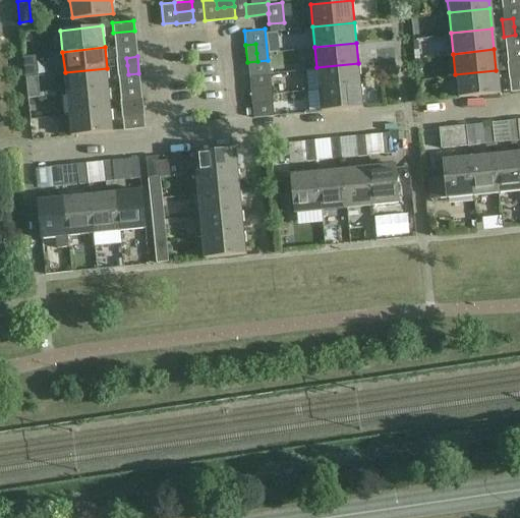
[(126,58),(116,59),(117,75),(128,74),(127,65),(126,58)]
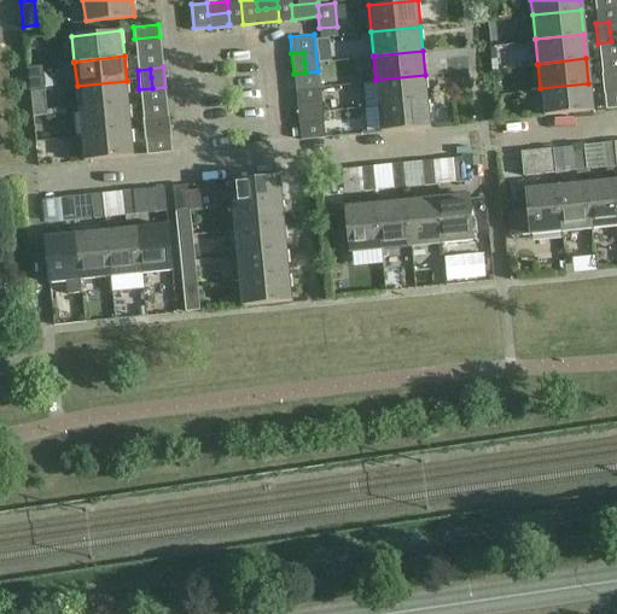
[(613,70),(600,71),(603,92),(616,91),(615,80),(613,70)]
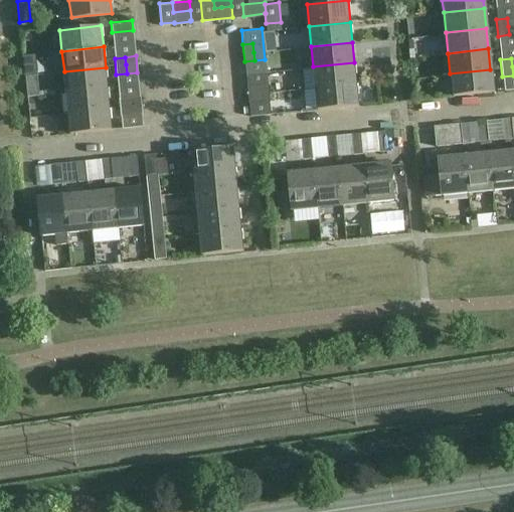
[(356,82),(354,62),(313,66),(315,87),(356,82)]
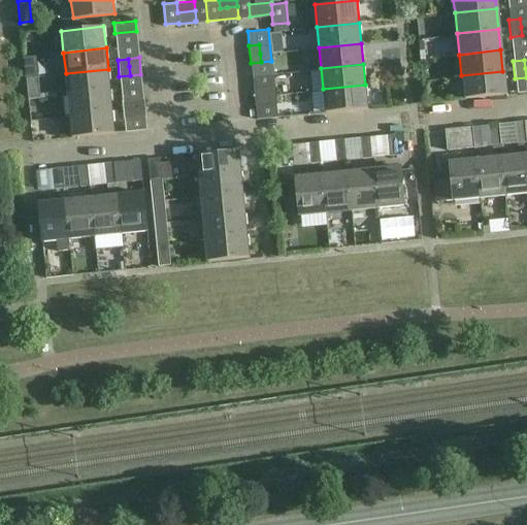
[(68,94),(110,90),(108,69),(66,73),(68,94)]
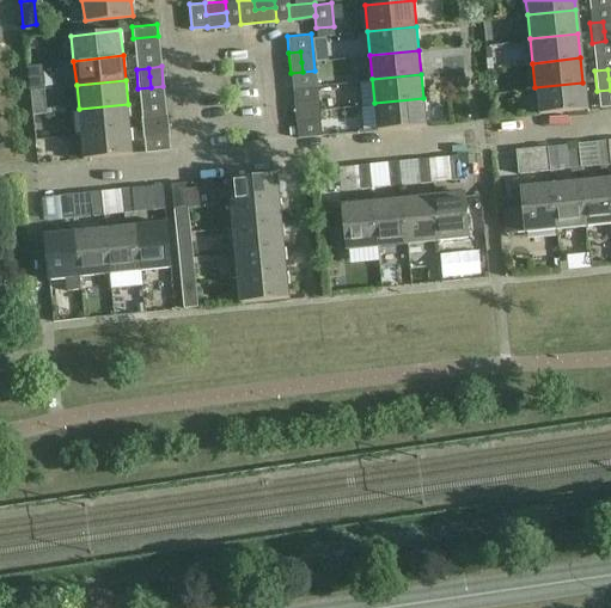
[(582,83),(535,87),(538,112),(586,108),(582,83)]
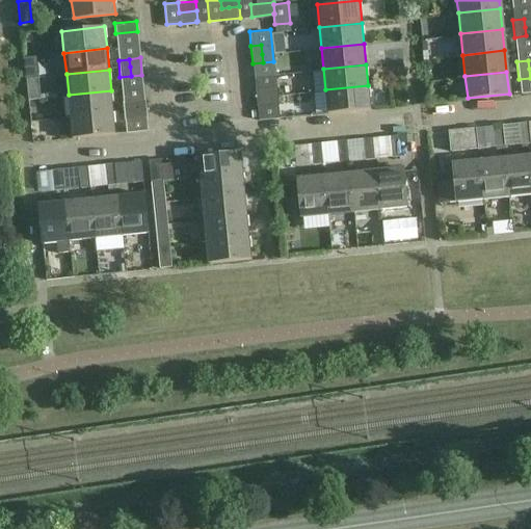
[(276,85),(265,86),(266,96),(267,104),(277,103),(276,85)]
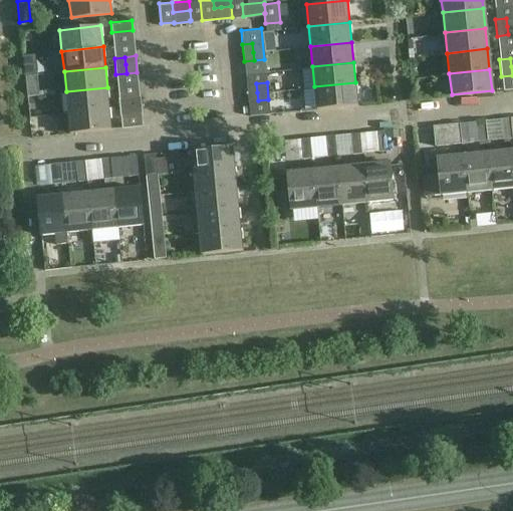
[(357,103),(355,82),(314,86),(316,108),(357,103)]
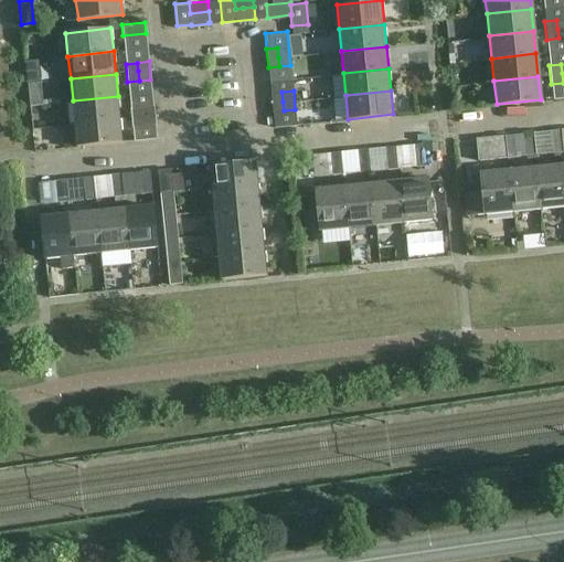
[(282,92),(270,93),(274,126),(297,124),(295,109),(284,110),(283,102),(282,92)]
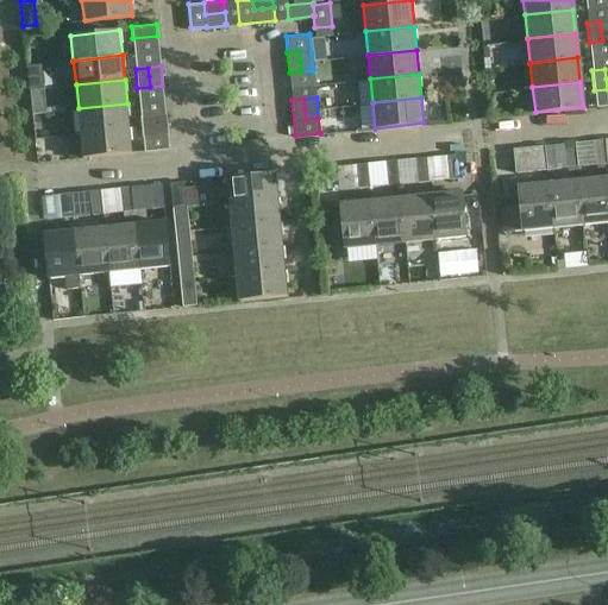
[(130,127),(127,104),(79,108),(81,133),(130,127)]
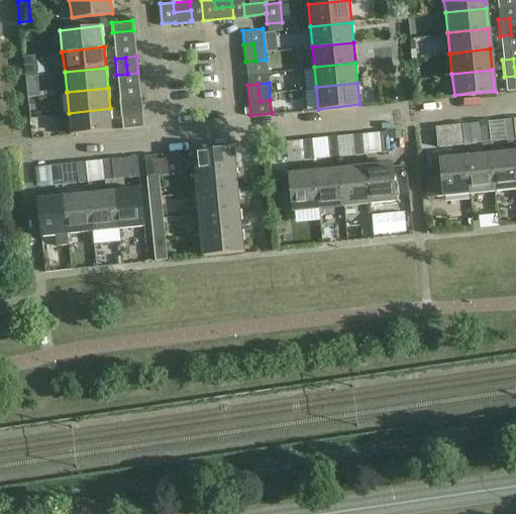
[(139,97),(129,98),(130,106),(131,115),(141,114),(139,97)]
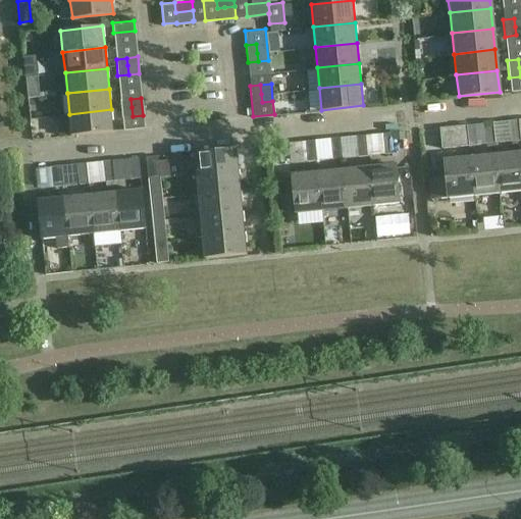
[(131,99),(120,100),(121,117),(133,116),(132,107),(131,99)]
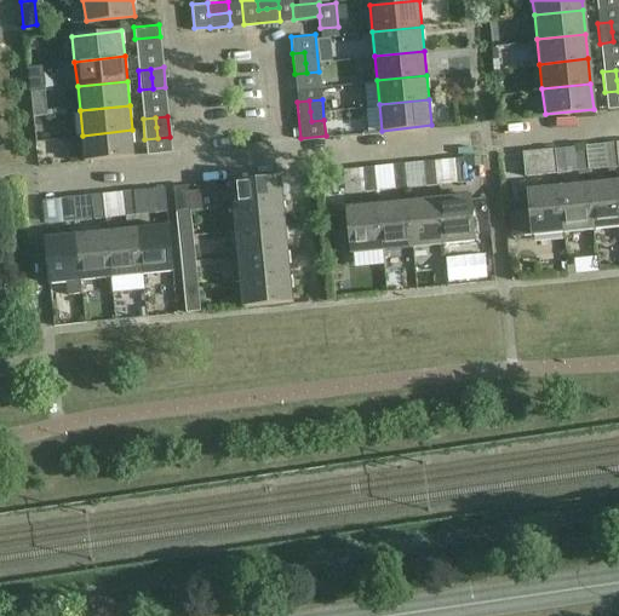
[(136,155),(132,130),(82,136),(85,161),(136,155)]
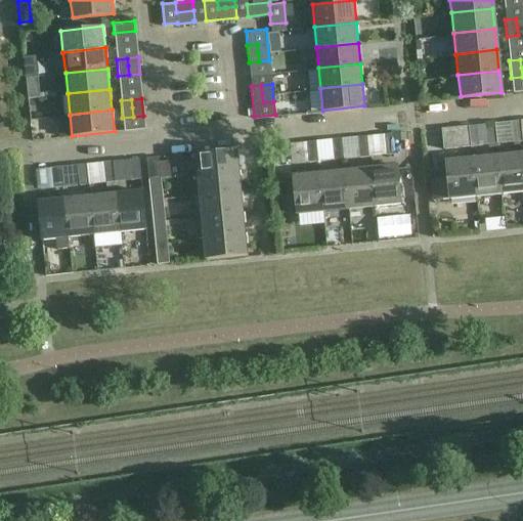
[(520,119),(510,120),(512,140),(522,139),(520,119)]
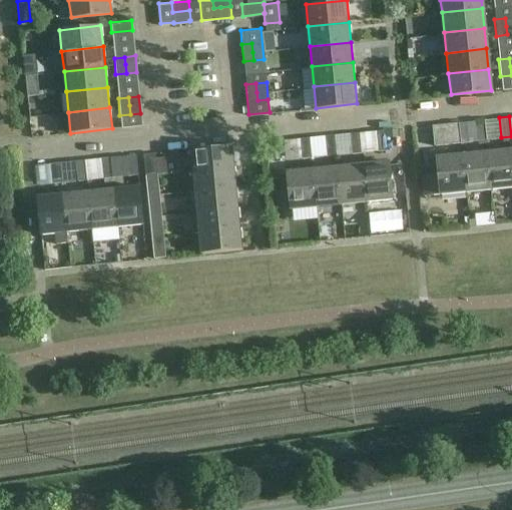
[(484,119),(474,120),(476,140),(486,139),(484,119)]
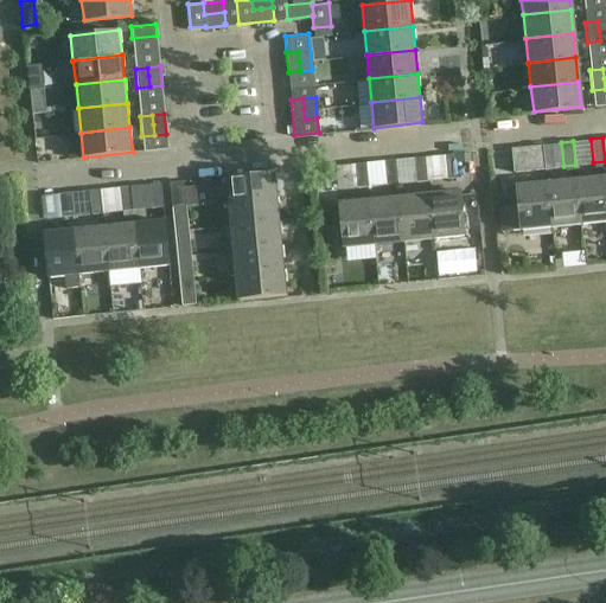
[(546,167),(543,143),(542,143),(530,145),(511,147),(514,171),(531,168),(531,170),(543,168),(543,167),(546,167)]
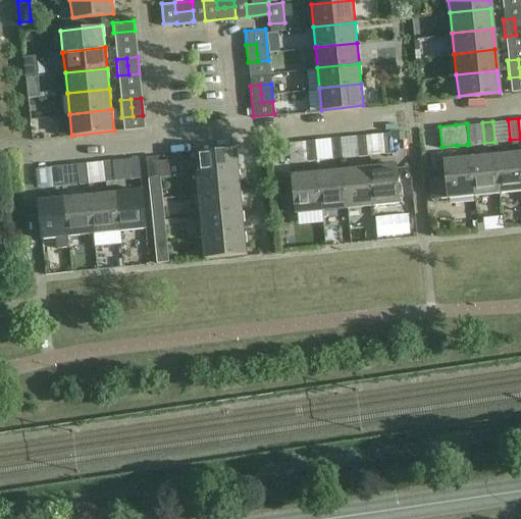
[(392,131),(381,132),(383,152),(394,151),(392,131)]
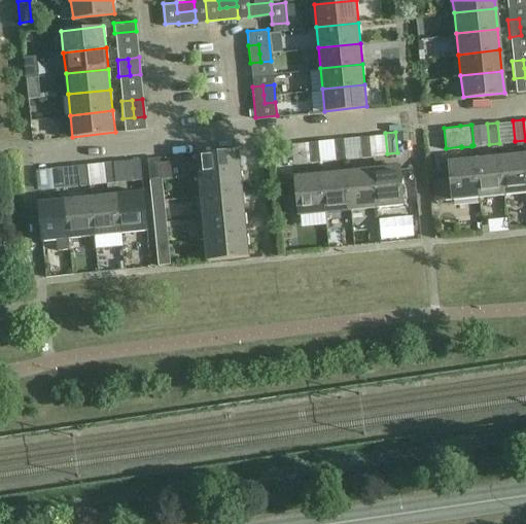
[(370,135),(358,136),(360,155),(372,154),(370,135)]
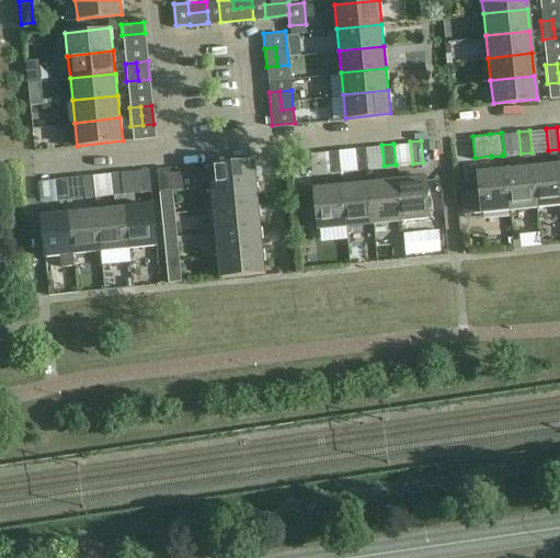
[(366,146),(354,147),(356,169),(368,168),(366,146)]
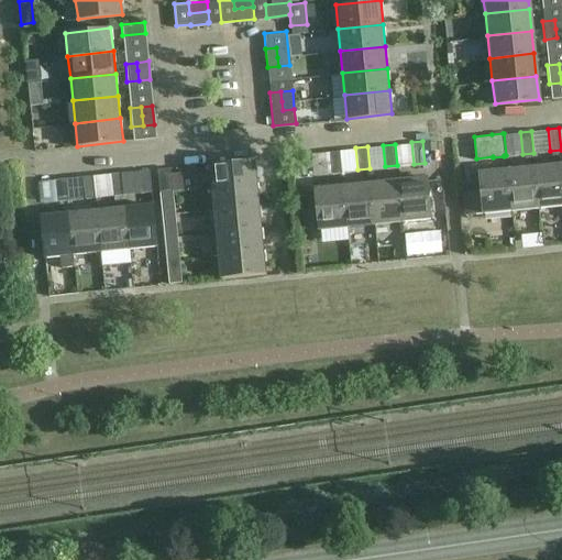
[(339,150),(328,151),(330,173),(341,172),(339,150)]
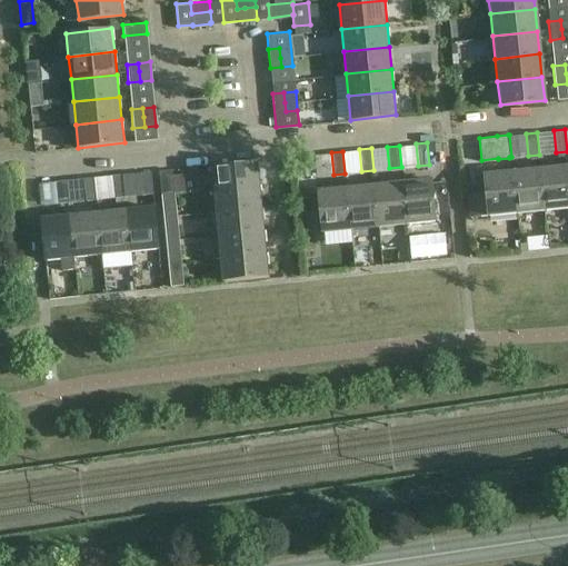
[(216,188),(260,184),(258,160),(213,165),(216,188)]
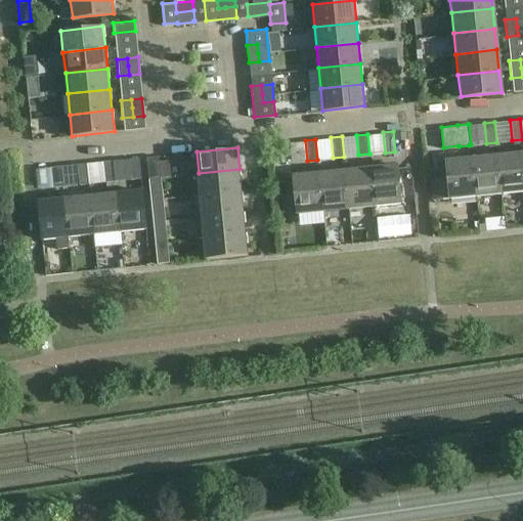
[(500,191),(522,188),(522,162),(522,152),(496,155),(500,191)]
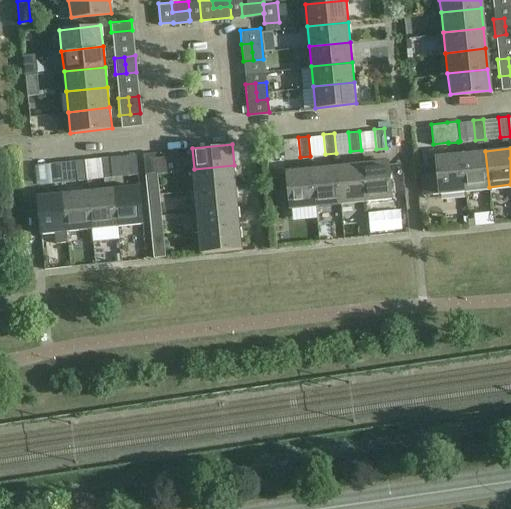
[(144,175),(156,173),(154,151),(142,152),(144,175)]
